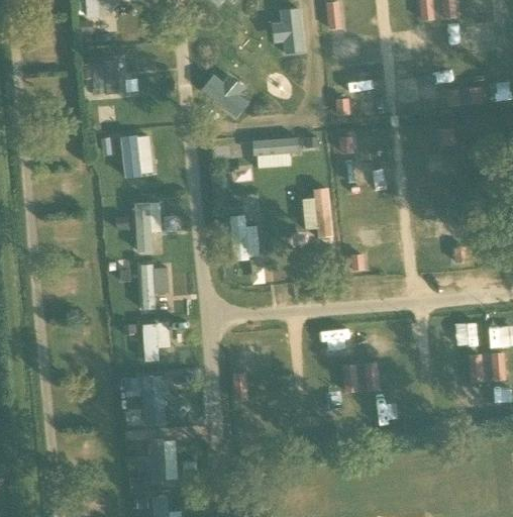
[(85,0),(86,17),(113,15),(112,0),(85,0)]
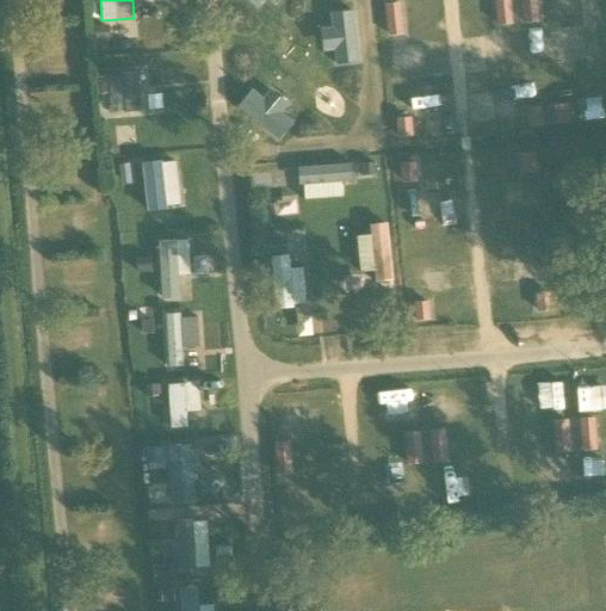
[(474,19),(486,72),(515,65),(511,44),(527,39),(523,22),(508,25),(506,12),(474,19)]
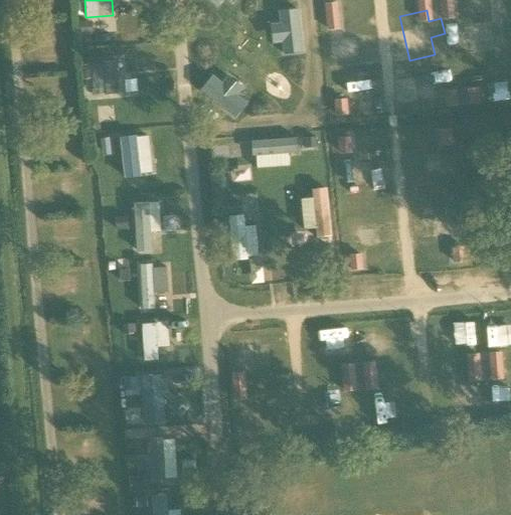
[(297,36),(283,37),(284,64),(315,62),(313,16),(296,17),(297,36)]
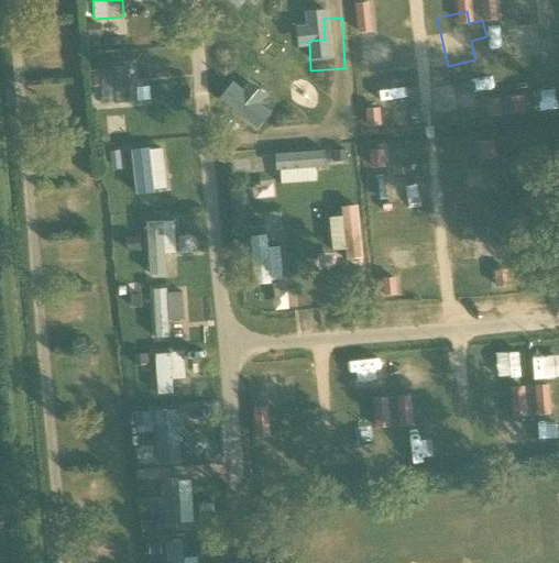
[(470,67),(472,77),(449,83),(457,111),(499,100),(489,63),(470,67)]
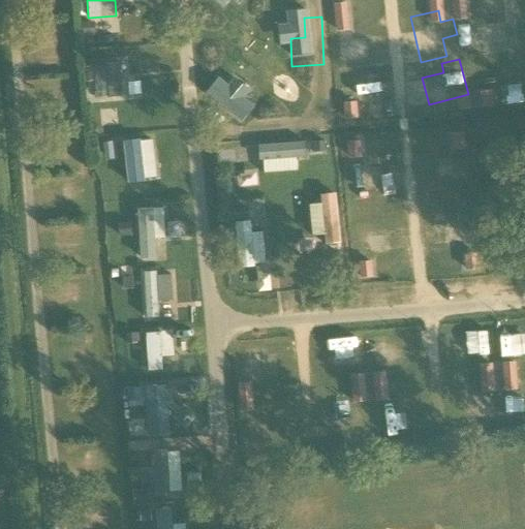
[(121,63),(95,63),(96,96),(122,95),(121,63)]
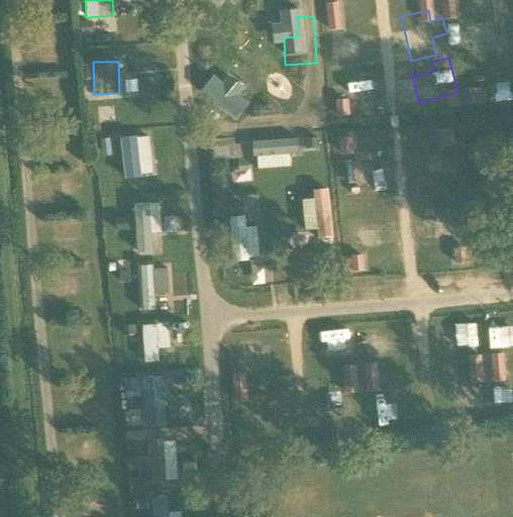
[(287,96),(258,97),(259,112),(250,113),(251,127),(299,125),(298,108),(288,108),(287,96)]
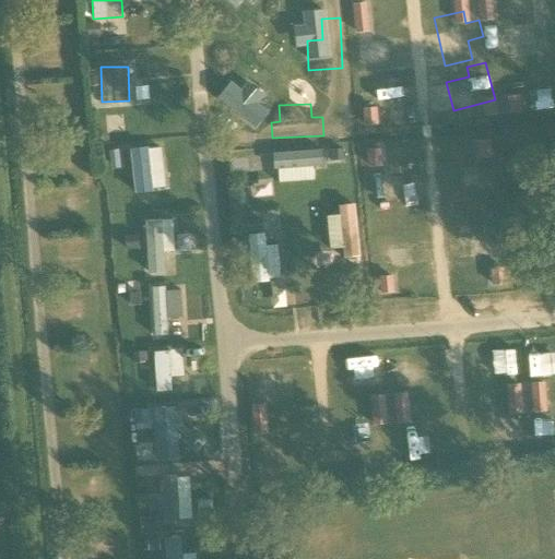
[(401,142),(405,170),(425,167),(422,139),(401,142)]
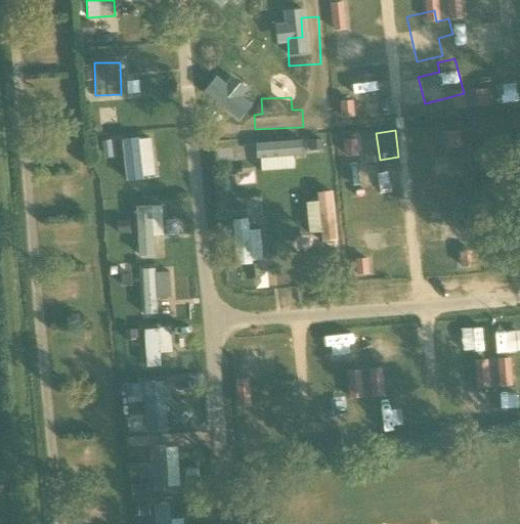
[(156,178),(154,136),(122,138),(124,179),(156,178)]
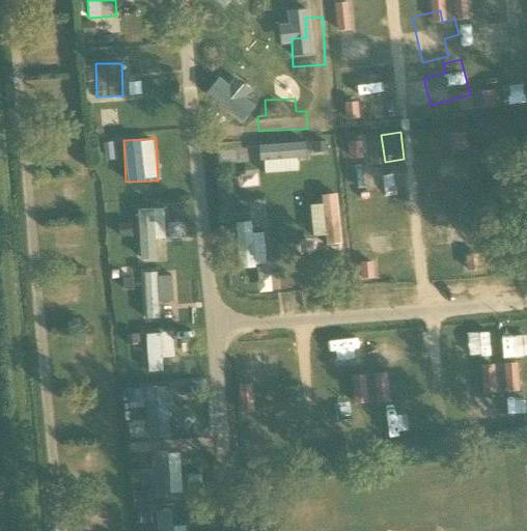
[(261,143),(262,172),(301,170),(300,158),(309,158),(308,141),(261,143)]
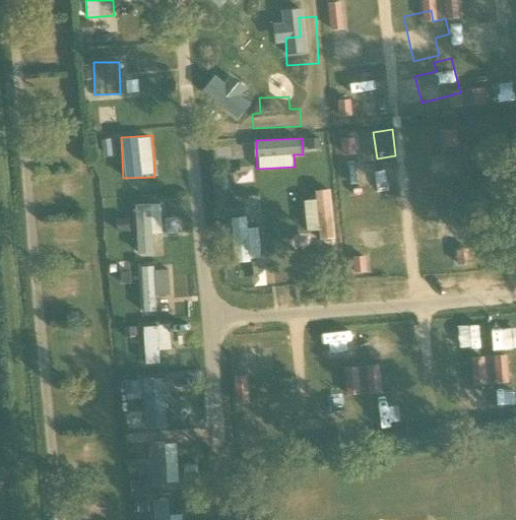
[(306,234),(295,235),(295,248),(336,246),(334,189),(314,189),(314,198),(304,199),(306,234)]
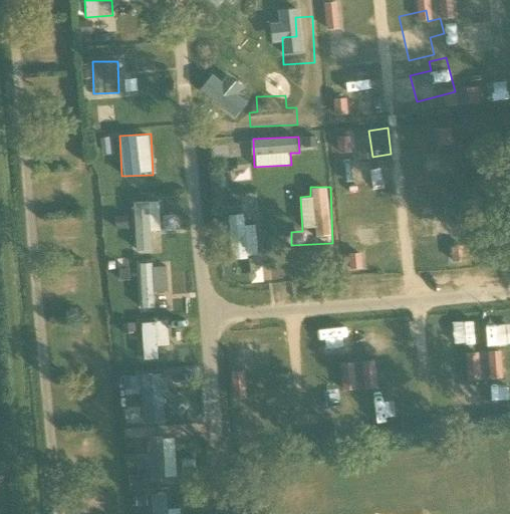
[(153,231),(162,230),(161,201),(134,202),(135,251),(154,250),(153,231)]
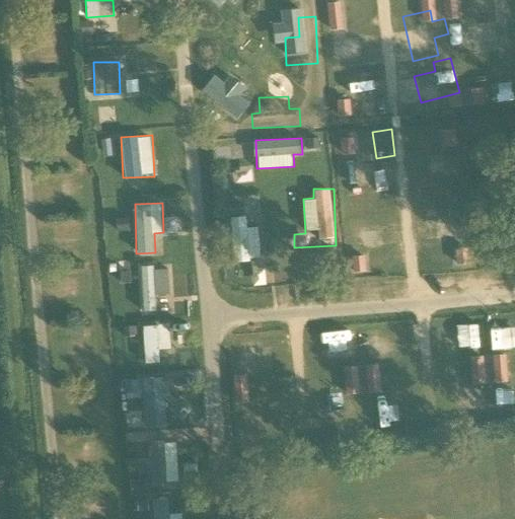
[(260,226),(248,226),(248,215),(233,216),(235,261),(262,260),(260,226)]
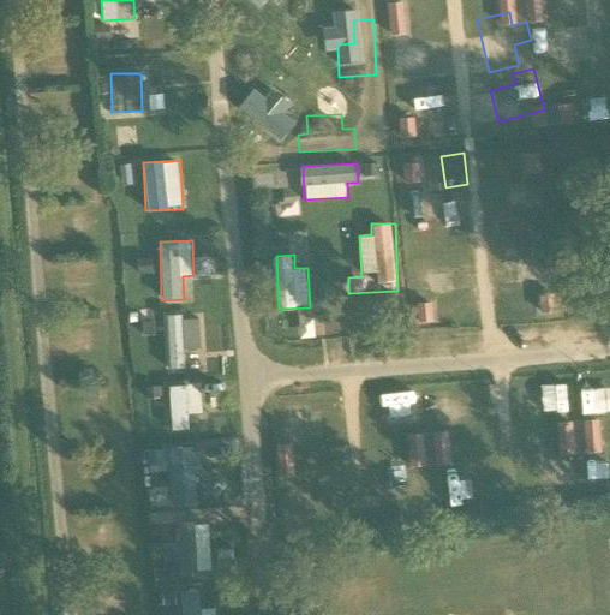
[(417,284),(420,308),(447,304),(443,280),(417,284)]
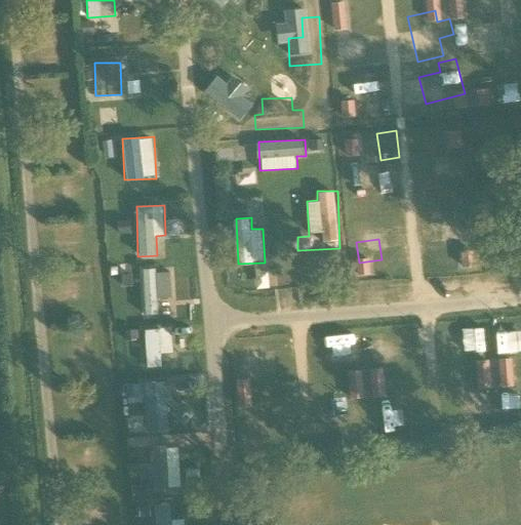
[(144,317),(173,317),(173,271),(145,271),(144,317)]
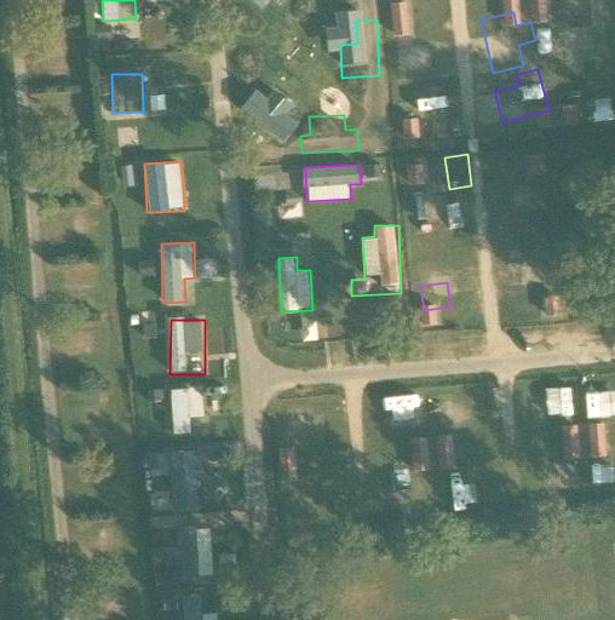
[(172,435),(191,434),(190,417),(205,417),(203,385),(170,386),(172,435)]
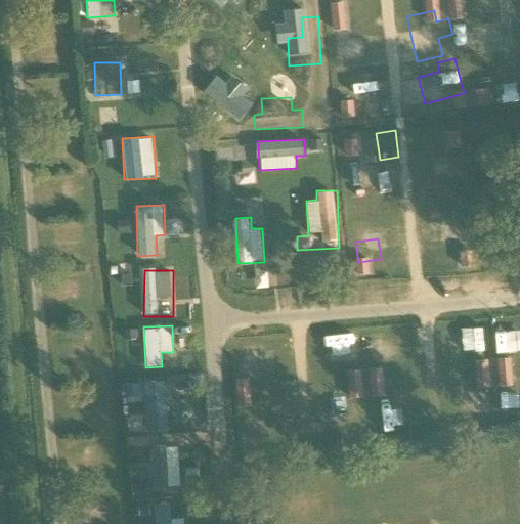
[(164,392),(164,382),(149,383),(150,427),(178,426),(177,392),(164,392)]
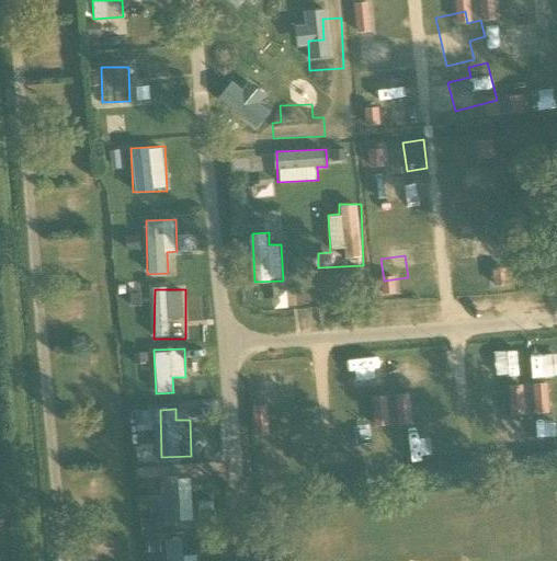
[(361,472),(360,448),(336,450),(337,473),(361,472)]
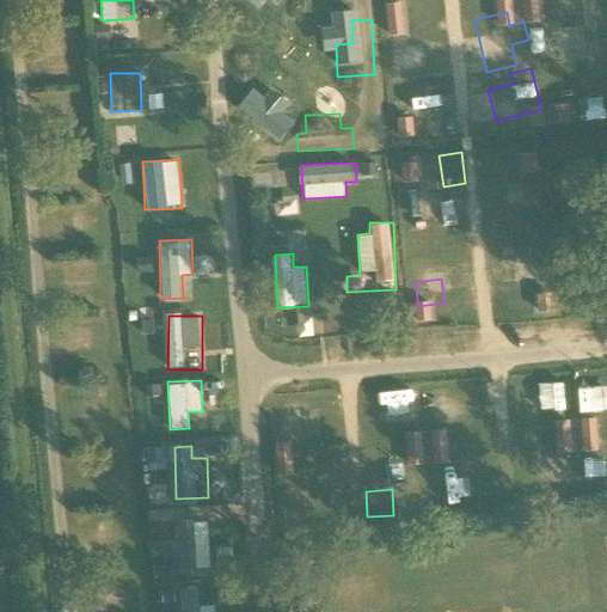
[(176,520),(178,573),(213,570),(210,519),(176,520)]
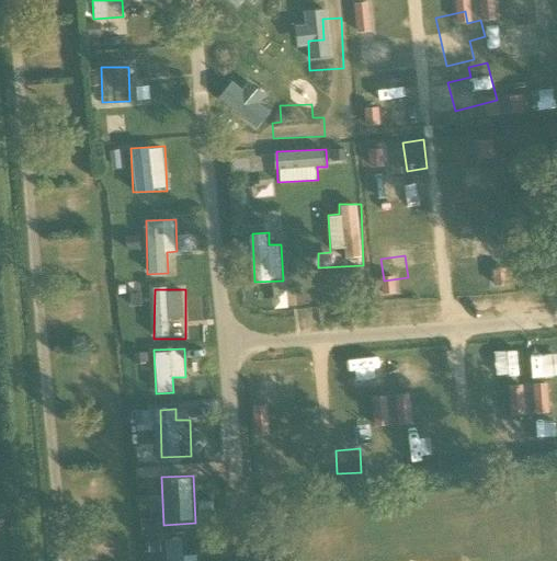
[(9,516),(0,517),(0,545),(13,542),(9,516)]
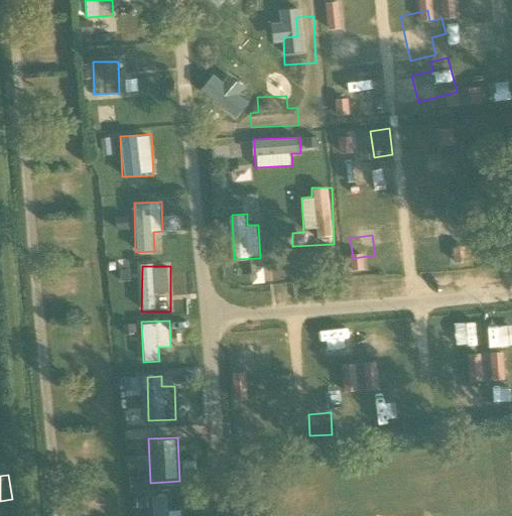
[(185,515),(184,497),(147,500),(148,515),(185,515)]
